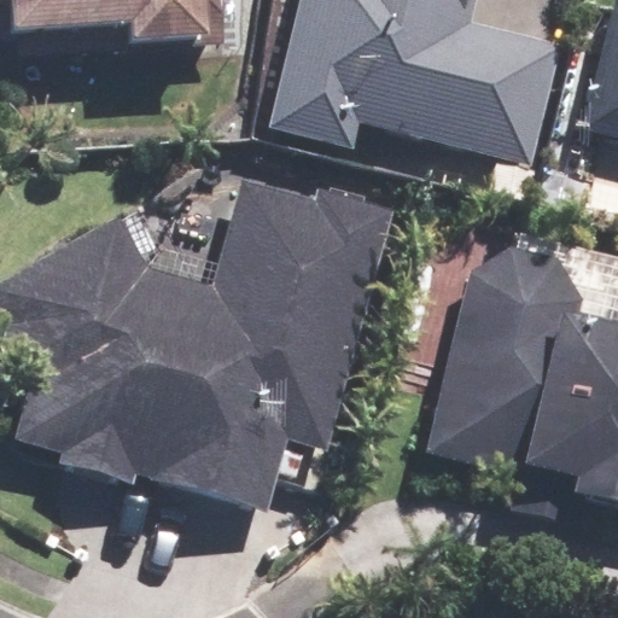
[(0,0),(0,46),(11,46),(11,57),(118,60),(120,39),(208,42),(209,0),(0,0)]
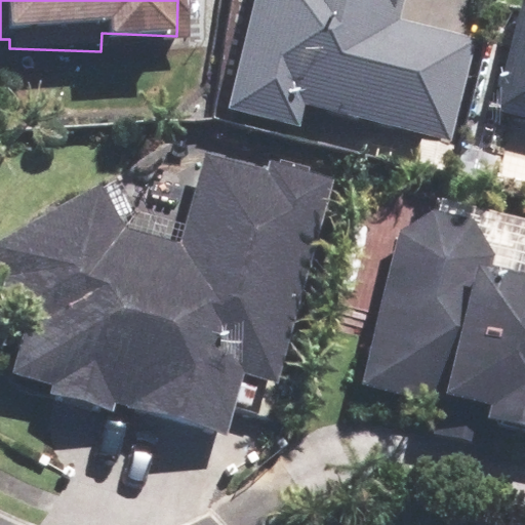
[(401,0),(248,0),(224,107),(297,123),(301,105),(453,140),(477,41),(397,22),(401,0)]
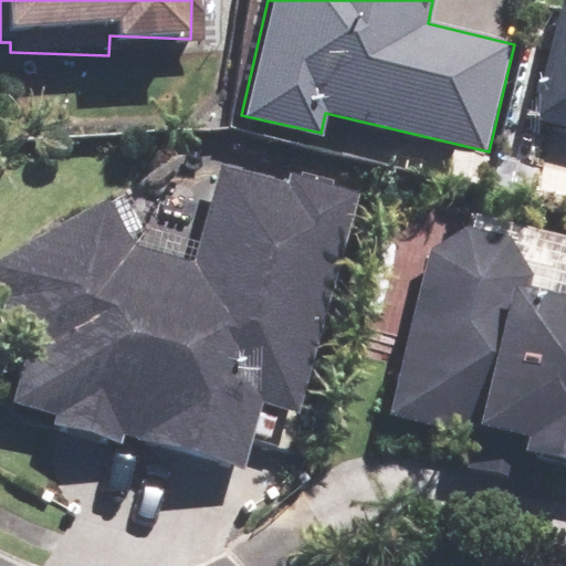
[(565,8),(555,6),(530,119),(565,126),(565,8)]
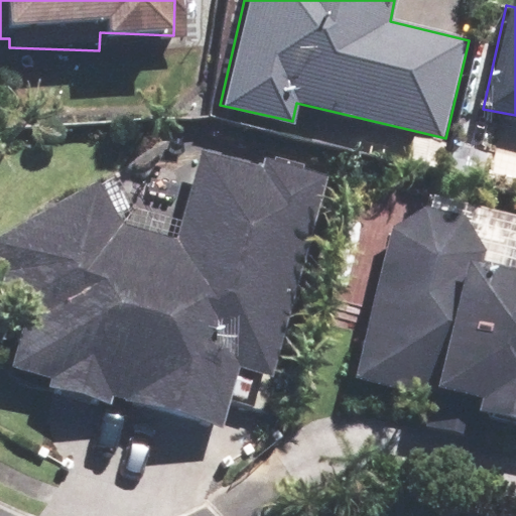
[(318,182),(202,156),(183,240),(113,224),(86,180),(0,234),(0,272),(70,384),(69,388),(224,422),(236,367),(276,376),(318,182)]
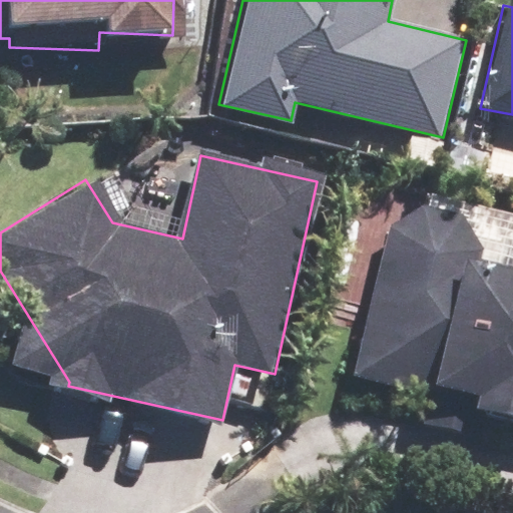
[(512,268),(476,260),(480,244),(478,241),(477,238),(476,235),(474,232),(472,230),(471,227),(468,225),(466,222),(464,220),(461,218),(459,216),(456,215),(454,213),(451,211),(448,210),(445,209),(442,208),(438,207),(435,207),(432,207),(429,207),(426,207),(423,207),(419,207),(416,208),(413,209),(410,210),(407,211),(404,212),(401,214),(399,215),(396,217),(393,219),(391,221),(389,224),(356,369),(480,397),(478,408),(512,416),(512,268)]
